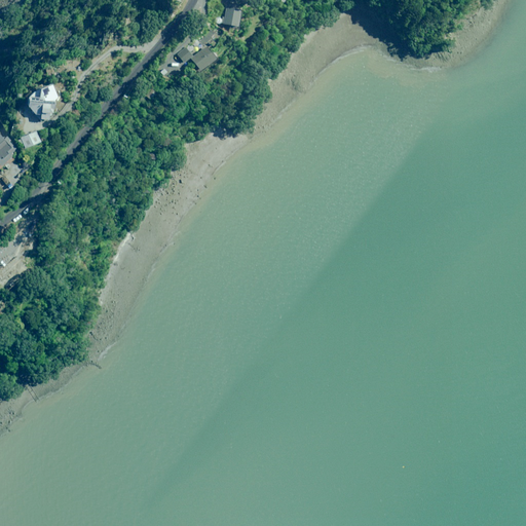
[(226,8),(224,17),(222,25),(237,28),(240,11),(226,8)]
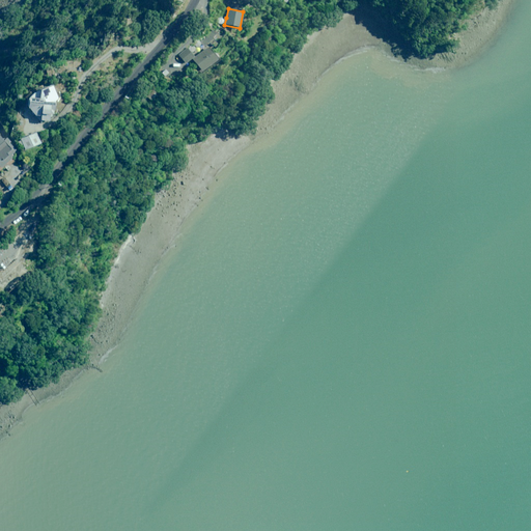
[(207,43),(215,35),(210,31),(202,38),(207,43)]
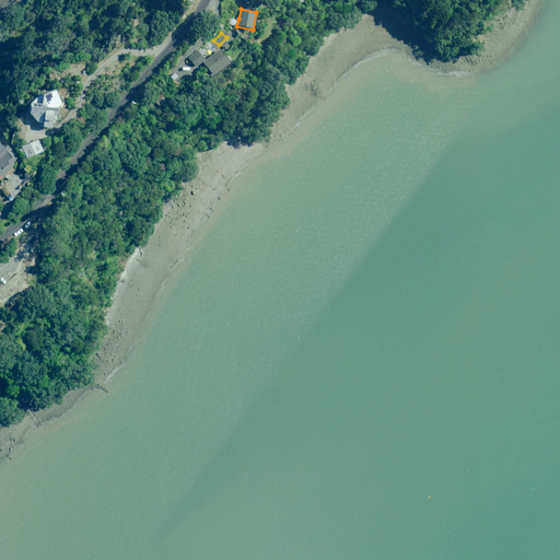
[(205,59),(197,50),(187,58),(195,68),(205,59)]
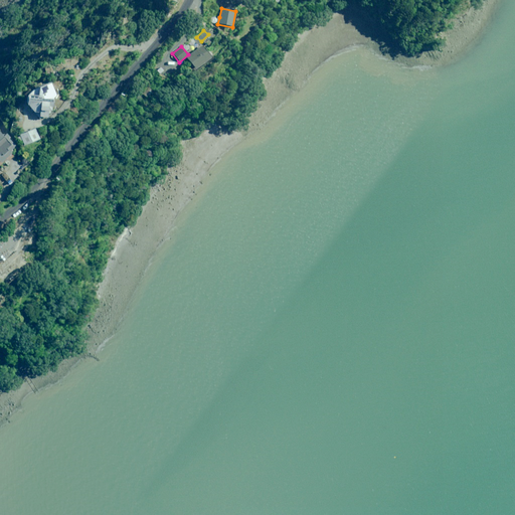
[(209,58),(201,46),(186,57),(194,69),(209,58)]
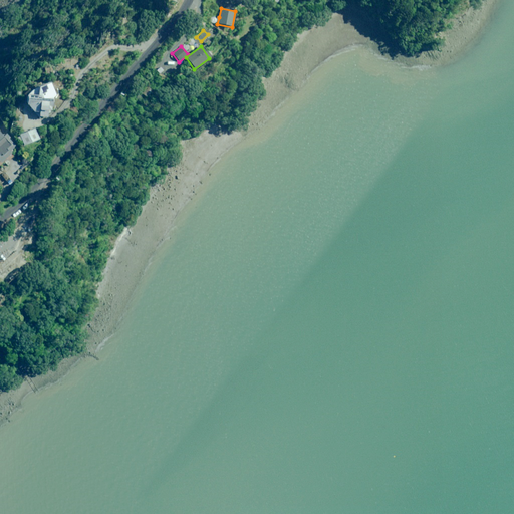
[(48,111),(52,111),(53,97),(56,95),(50,83),(23,96),(22,110),(30,111),(30,118),(47,119),(48,111)]
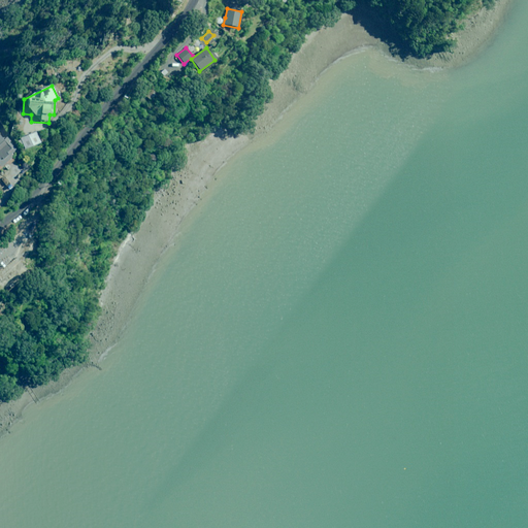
[(40,142),(35,132),(18,139),(20,145),(22,144),(25,150),(40,142)]
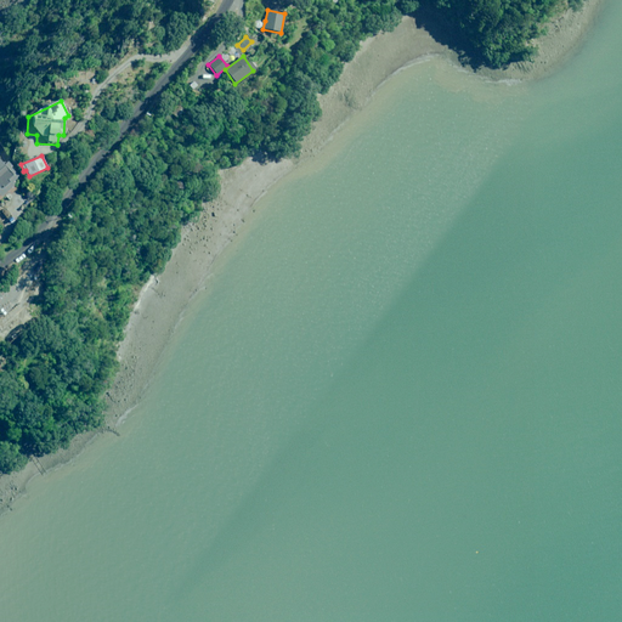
[(0,197),(15,186),(12,182),(20,176),(9,162),(4,165),(0,159),(0,197)]
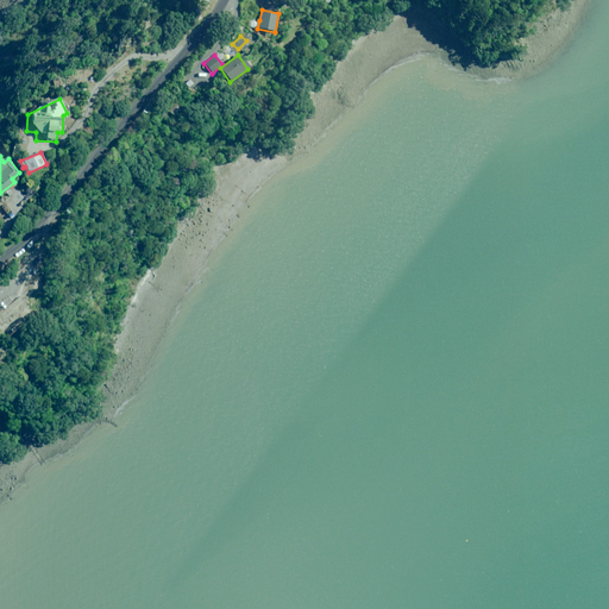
[(23,194),(17,189),(8,198),(14,203),(23,194)]
